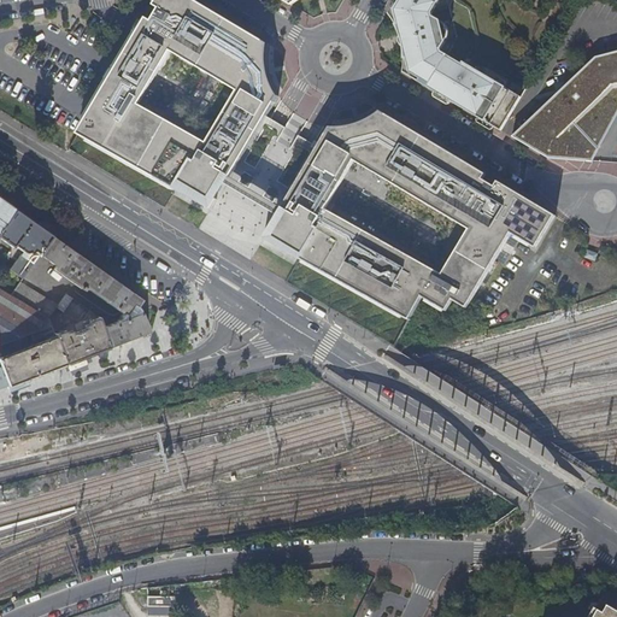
[(221,184),(219,183),(224,174),(230,176),(266,116),(278,97),(276,92),(274,88),(270,78),(269,74),(268,65),(266,59),(266,52),(268,43),(195,0),(157,0),(154,5),(159,9),(152,21),(147,17),(135,36),(77,133),(177,189),(177,188),(176,187),(180,181),(199,193),(198,194),(211,209),(217,199),(212,195),(215,192),(216,192),(217,192),(218,192),(219,191),(221,189),(221,187),(221,186),(221,184)]
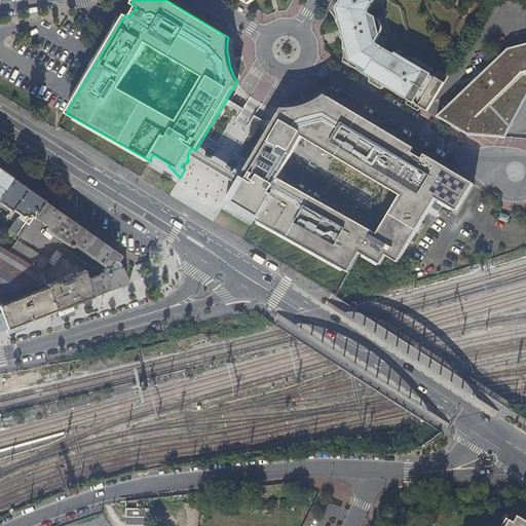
[(338,0),(332,11),(335,15),(338,20),(341,26),(342,31),(344,35),(345,40),(345,46),(345,50),(344,62),(366,74),(367,72),(373,76),(379,80),(378,81),(392,89),(393,87),(403,92),(402,95),(427,111),(444,83),(396,53),(395,55),(377,45),(376,42),(380,36),(375,19),(369,14),(368,11),(375,0),(338,0)]
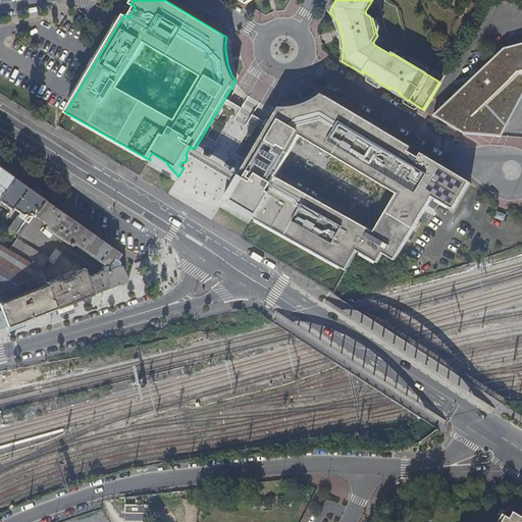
[(463,133),(501,137),(508,123),(503,119),(482,104),(515,73),(520,91),(521,89),(521,43),(504,48),(433,115),(463,133)]
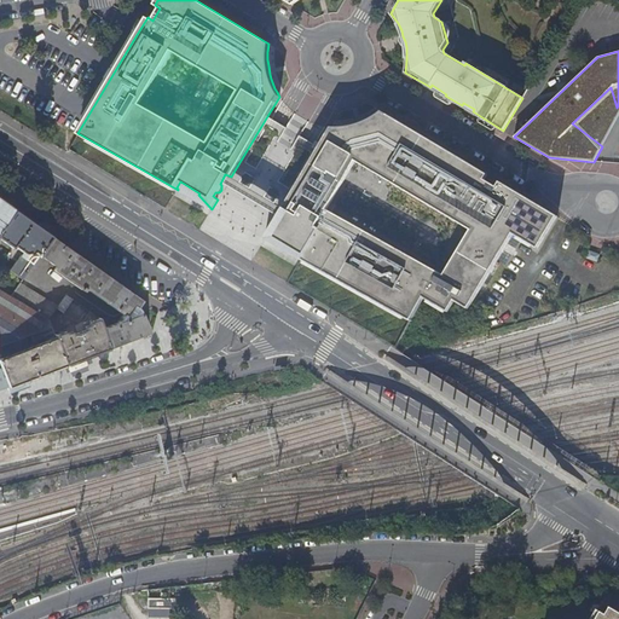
[(611,87),(572,123),(596,142),(617,108),(611,87)]
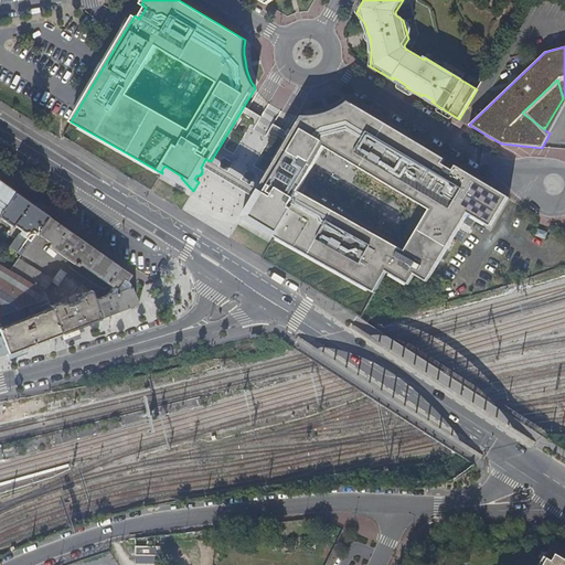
[(377,292),(376,292),(388,272),(411,285),(416,274),(429,281),(469,213),(488,183),(466,170),(457,166),(455,170),(444,163),(446,159),(434,152),(433,155),(420,147),(422,145),(350,102),(349,103),(344,105),(340,108),(334,112),(330,113),(324,115),(319,116),(312,117),(307,117),(304,116),(295,131),(290,128),(286,135),(291,137),(259,190),(265,193),(259,202),(257,202),(256,202),(254,202),(254,203),(253,204),(253,206),(253,208),(254,209),(255,210),(253,213),(247,210),(243,219),(259,223),(259,222),(277,233),(276,235),(275,234),(274,236),(377,294),(377,292)]
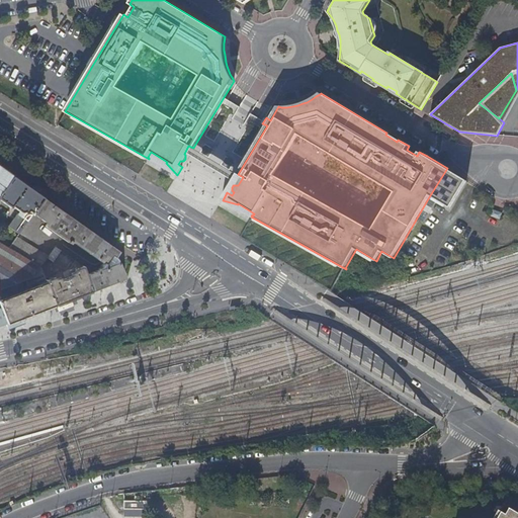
[(398,140),(386,133),(385,135),(397,142),(398,140)]
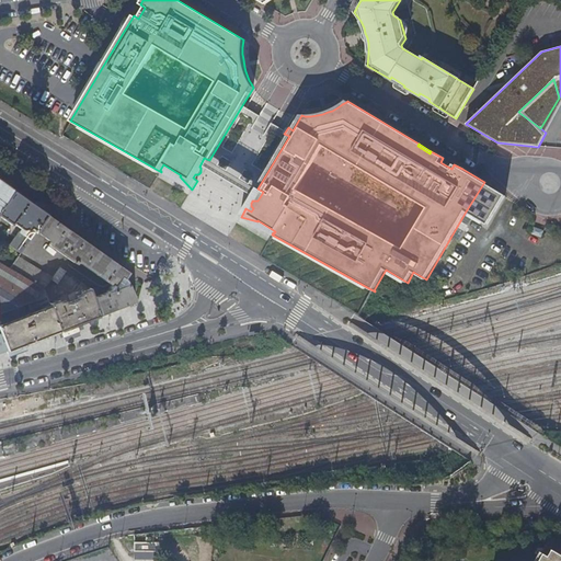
[(451,169),(454,164),(443,158),(441,162),(451,169)]
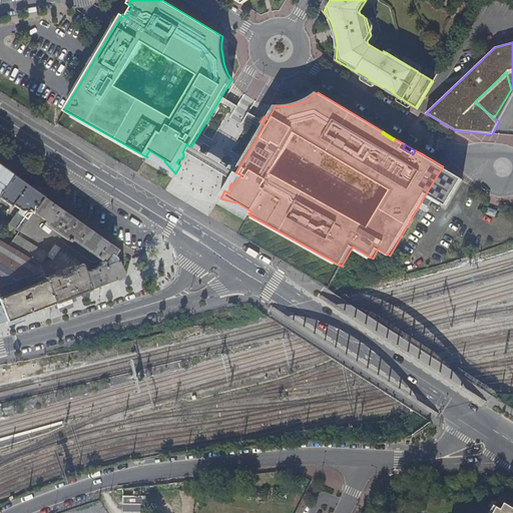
[(0,191),(12,174),(0,166),(0,191)]
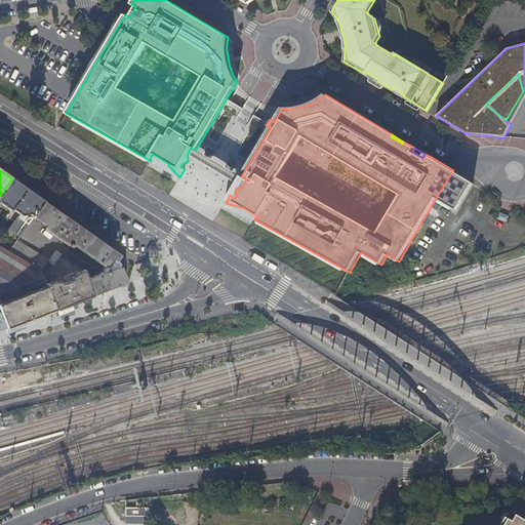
[(436,198),(456,210),(473,183),(453,170),(436,198)]
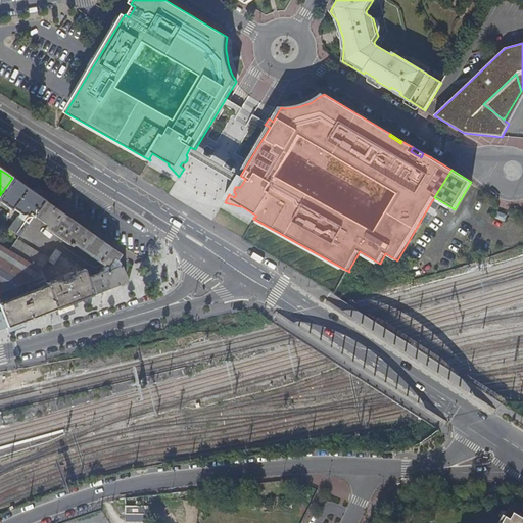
[(0,195),(0,202),(10,210),(5,217),(13,222),(8,229),(18,237),(34,216),(44,201),(43,200),(31,191),(12,178),(0,195)]
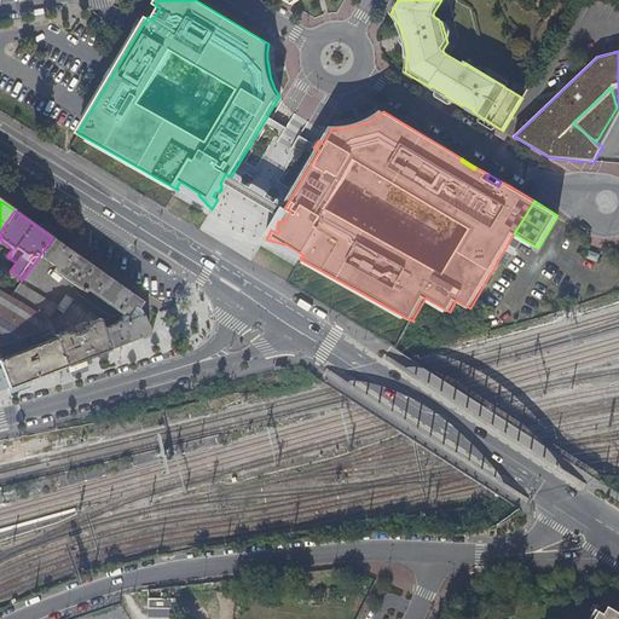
[(41,219),(36,226),(51,237),(56,230),(41,219)]
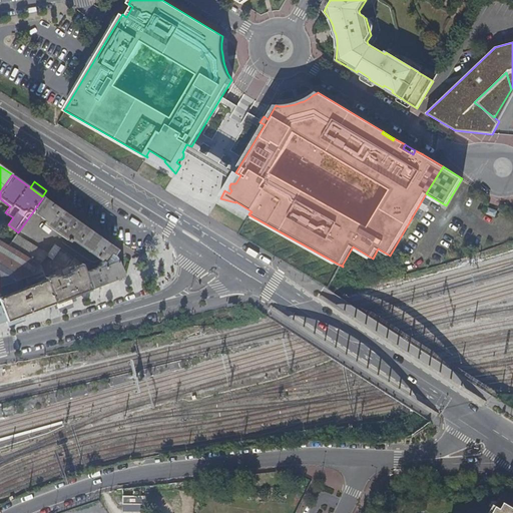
[(43,197),(33,211),(46,221),(44,223),(69,241),(71,239),(102,261),(97,269),(85,273),(91,288),(123,276),(117,262),(116,260),(113,255),(117,249),(43,197)]
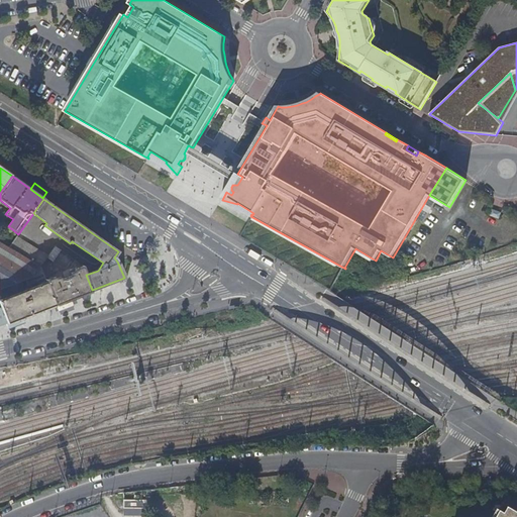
[(492,209),(490,215),(499,218),(501,212),(492,209)]
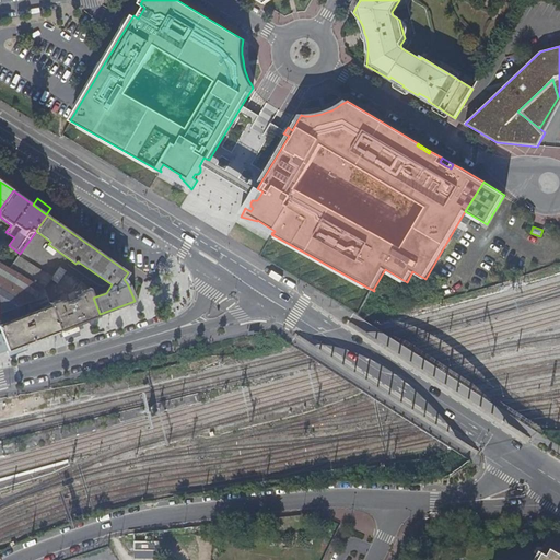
[(50,278),(18,257),(9,269),(43,289),(49,279),(50,278)]
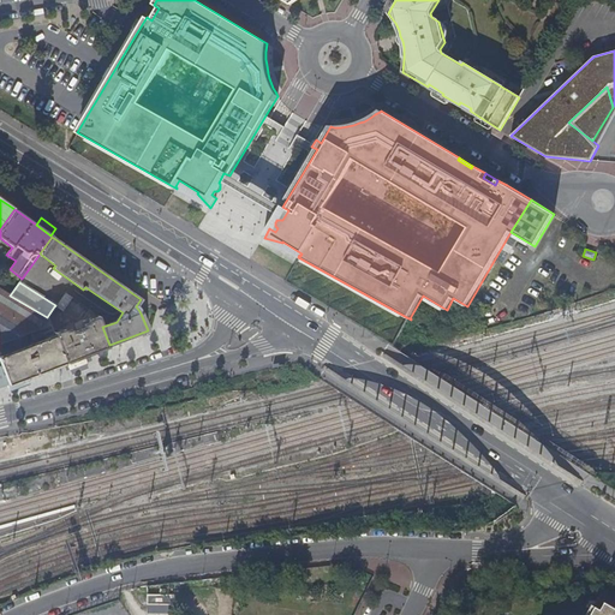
[(10,296),(0,288),(0,341),(5,340),(29,332),(36,329),(48,317),(47,317),(10,296)]
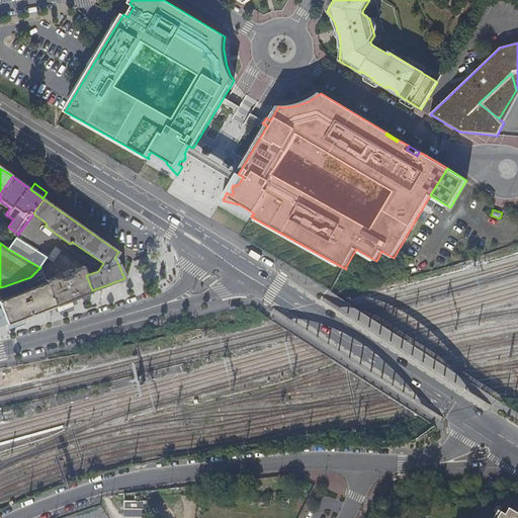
[(47,257),(46,258),(52,263),(61,251),(55,247),(47,257)]
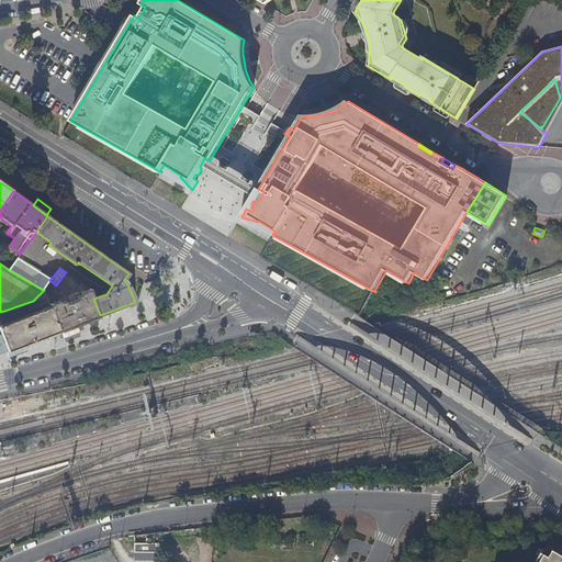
[(59,301),(49,304),(49,306),(59,330),(60,330),(77,324),(100,315),(93,299),(90,289),(82,283),(75,293),(77,299),(66,303),(65,301),(60,302),(59,301)]
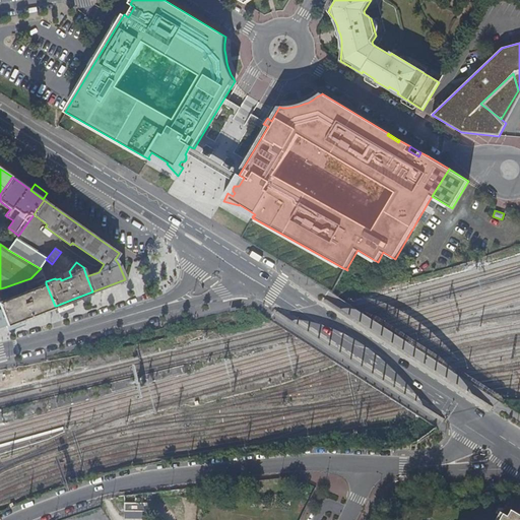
[(46,281),(41,268),(30,278),(37,283),(39,286),(46,283),(46,281)]
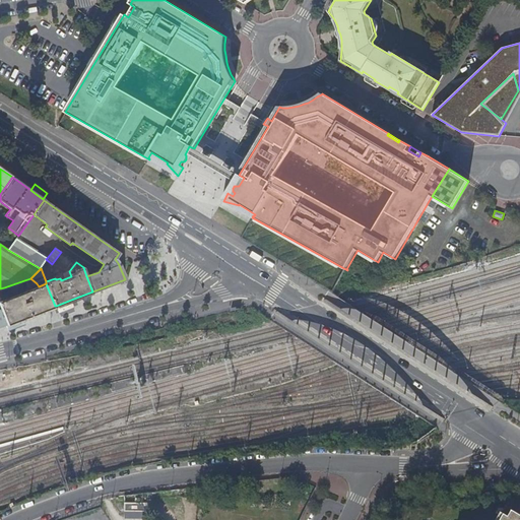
[(30,278),(24,280),(27,287),(37,283),(30,278)]
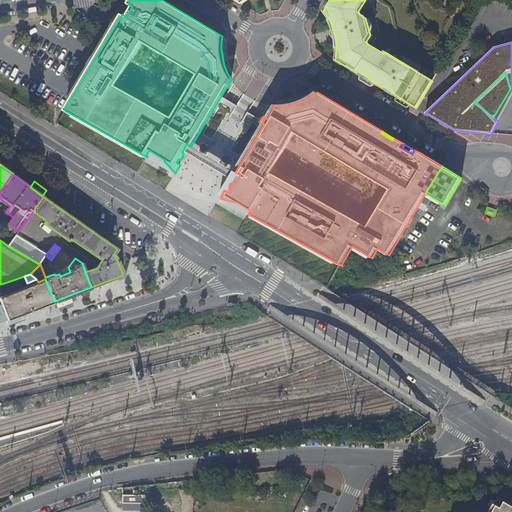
[(0,295),(0,303),(1,305),(6,319),(9,318),(23,313),(54,301),(45,279),(38,282),(9,292),(4,283),(0,284),(0,294),(1,296),(0,295)]
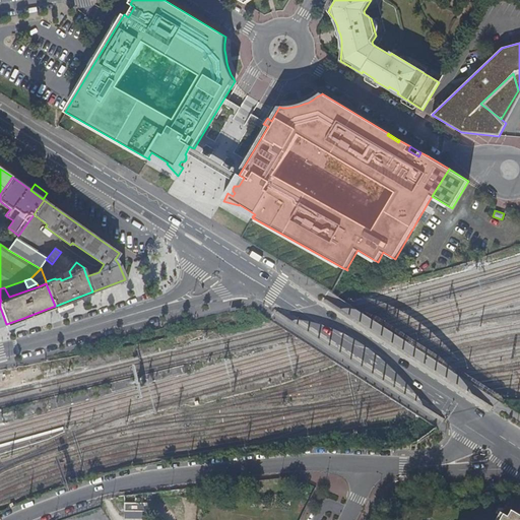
[(71,300),(56,306),(59,312),(73,307),(71,300)]
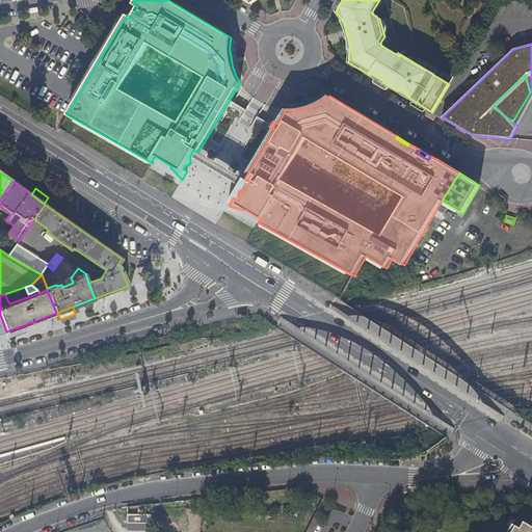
[(148,523),(148,513),(127,513),(127,523),(148,523)]
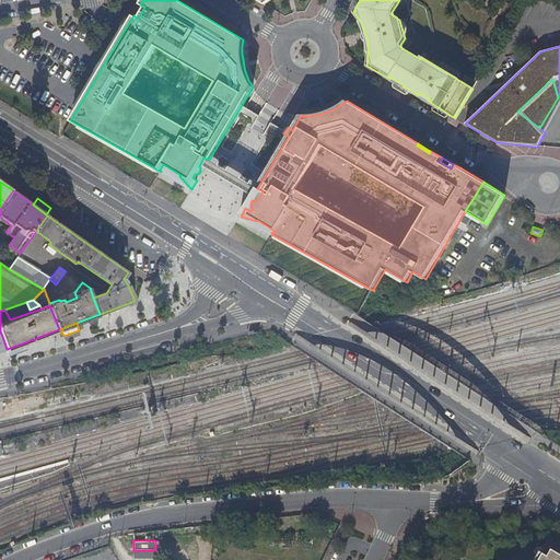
[(559,559),(559,553),(545,545),(535,559),(559,559)]
